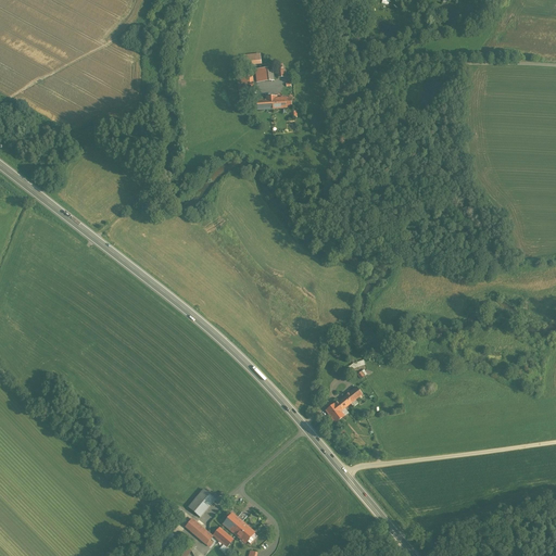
[(260,54),(244,57),(245,67),(262,65),(260,54)]
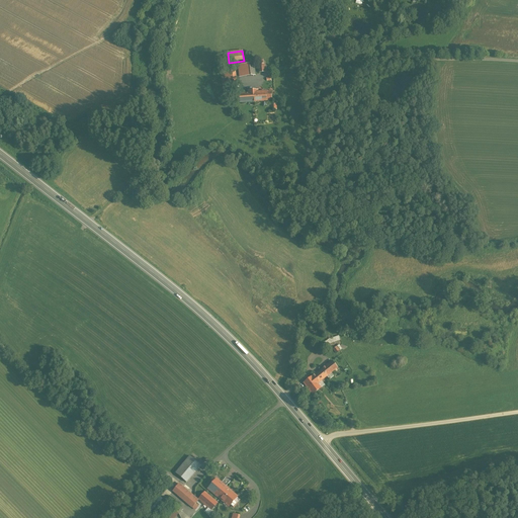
[(254,63),(238,65),(240,77),(255,75),(254,63)]
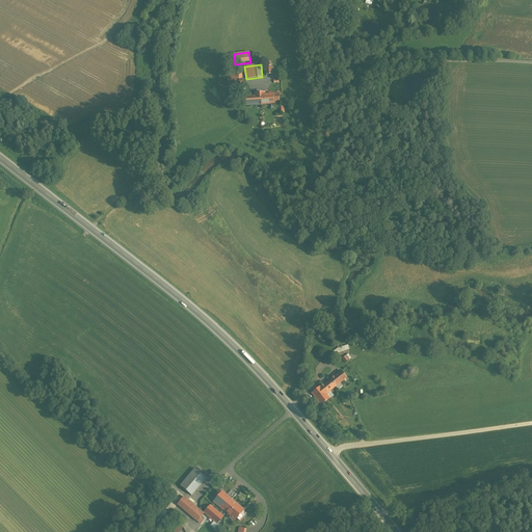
[(265,92),(254,94),(255,96),(245,97),(246,106),(280,104),(278,95),(265,96),(265,92)]
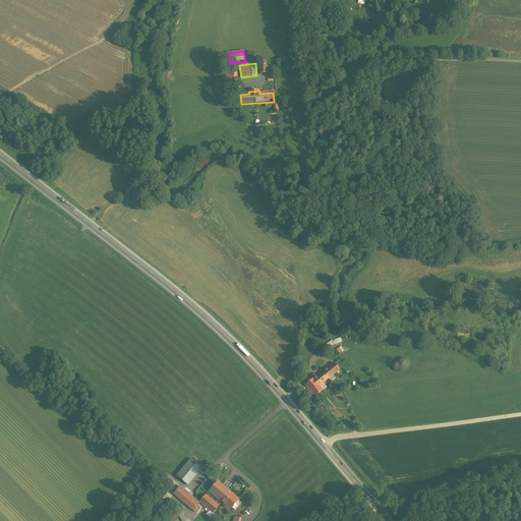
[(328,344),(331,347),(333,345),(342,342),(341,338),(330,342),(328,344)]
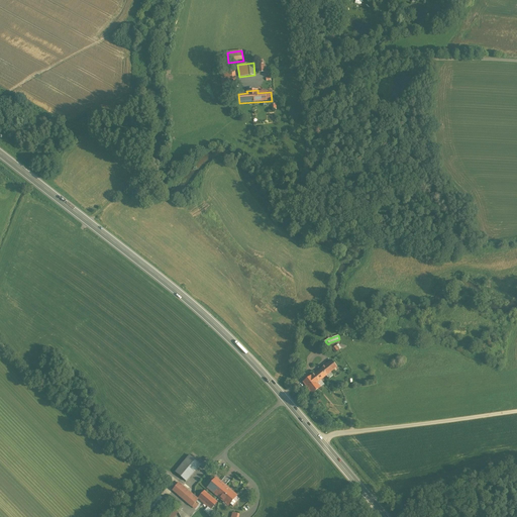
[(331,360),(311,376),(317,383),(337,368),(331,360)]
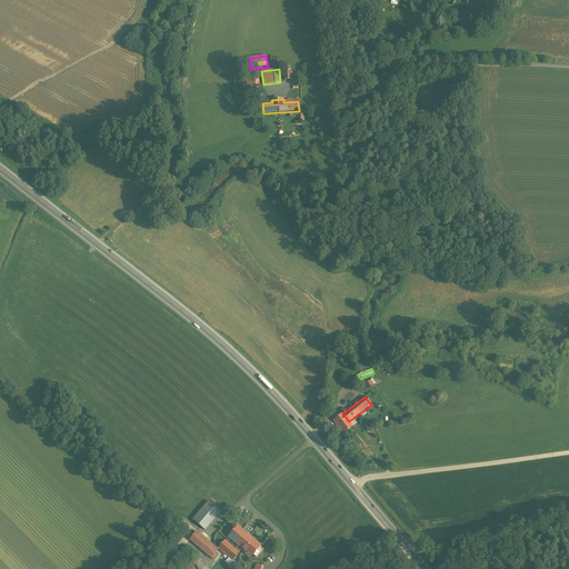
[(342,413),(333,420),(343,433),(352,426),(349,421),(342,413)]
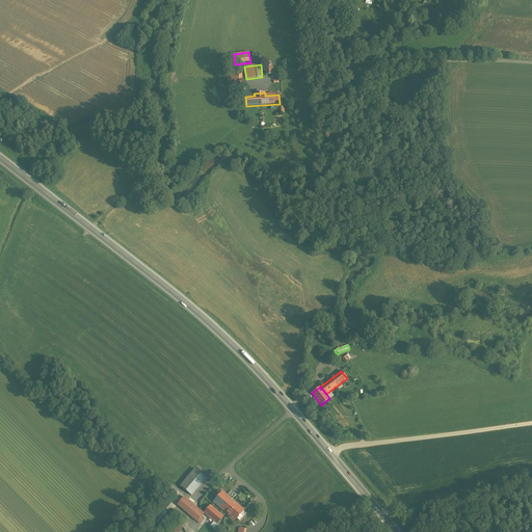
[(206,477),(195,468),(181,483),(191,494),(206,477)]
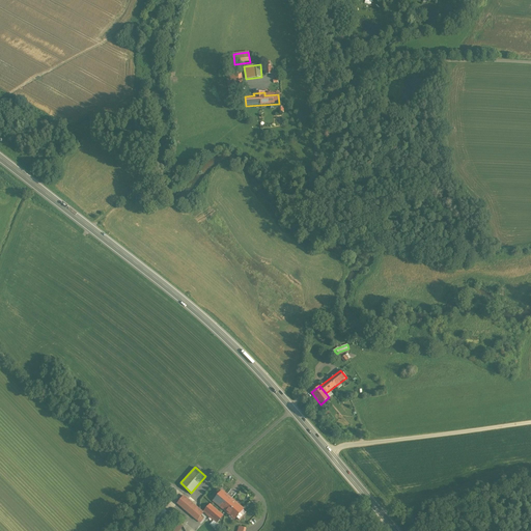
[(245,506),(222,487),(213,500),(235,518),(245,506)]
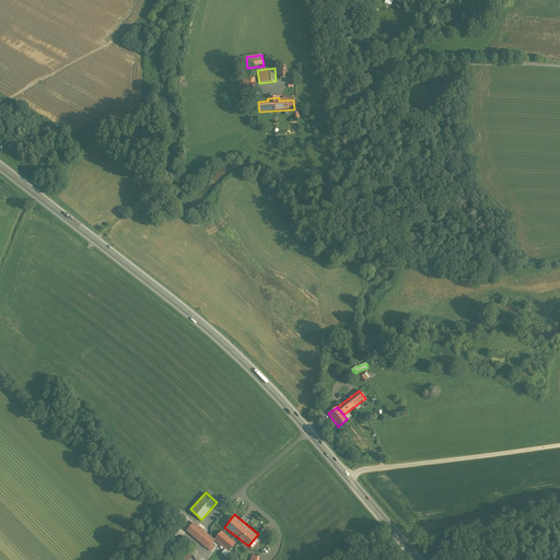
[(194,522),(187,529),(209,548),(216,539),(194,522)]
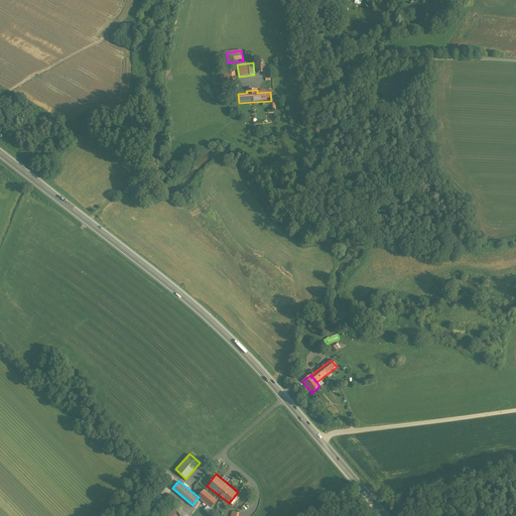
[(218,499),(205,489),(199,495),(213,506),(218,499)]
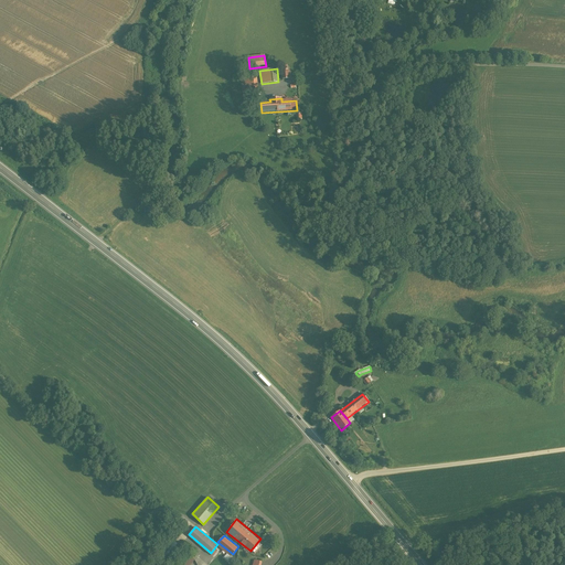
[(185,564),(191,564),(196,560),(192,555),(184,564),(185,564)]
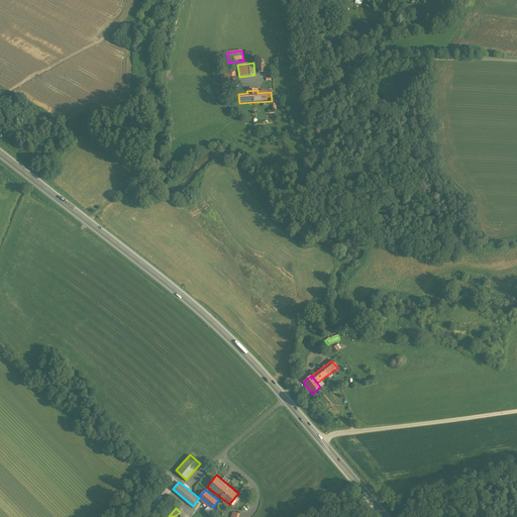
All buildings are outlined.
